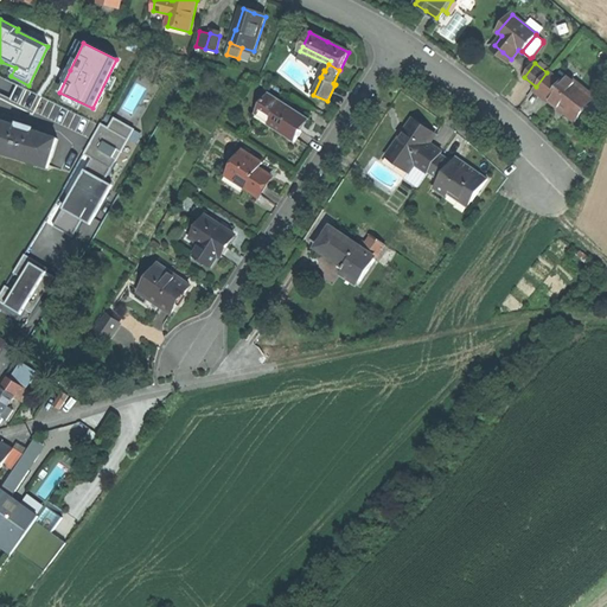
[(548,71),(547,72),(536,87),(535,88),(550,100),(549,101),(555,104),(560,109),(561,108),(566,110),(564,113),(575,121),(594,97),(568,76),(563,83),(548,71)]
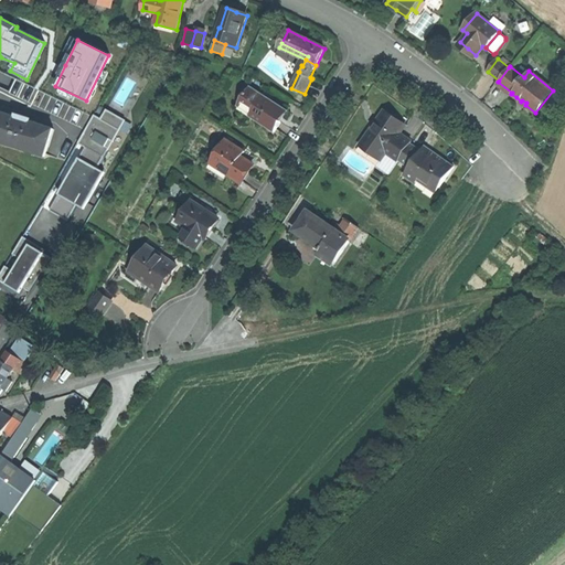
[(251,116),(275,131),(280,123),(288,112),(251,87),(238,106),(252,115),(251,116)]
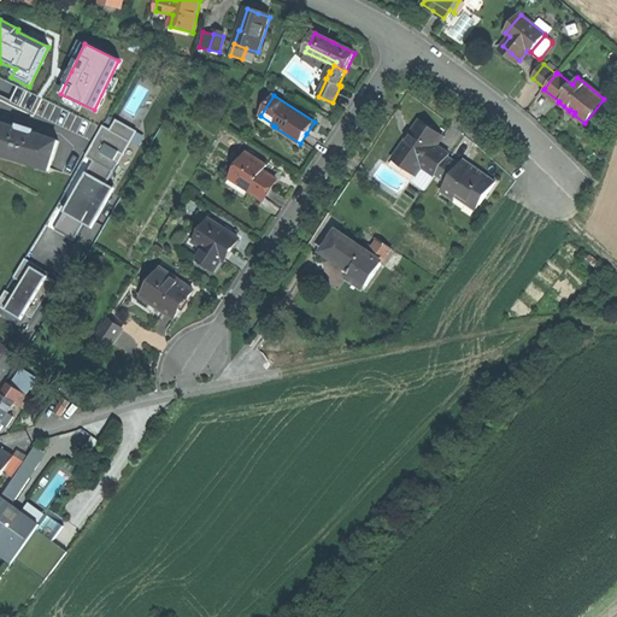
[(116,119),(110,129),(128,140),(115,164),(118,165),(137,131),(116,119)]
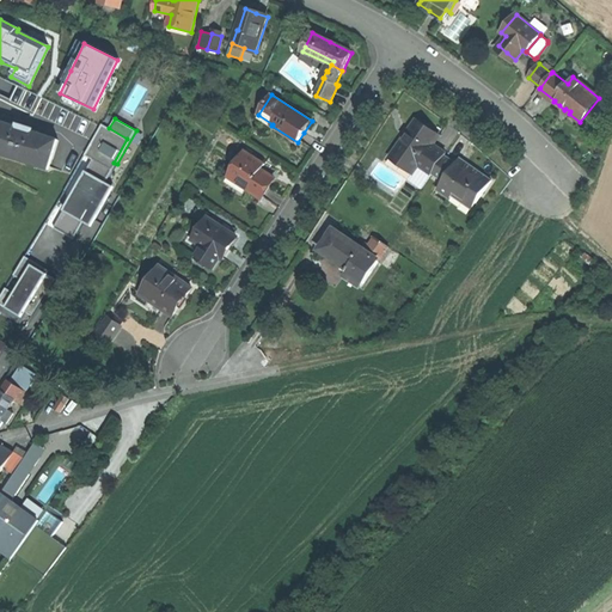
[(417,120),(403,139),(390,158),(412,173),(418,165),(433,145),(439,136),(417,120)]
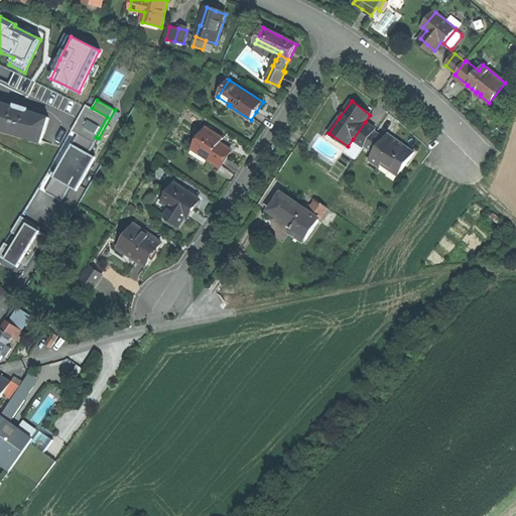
[(49,118),(0,102),(0,129),(42,143),(49,118)]
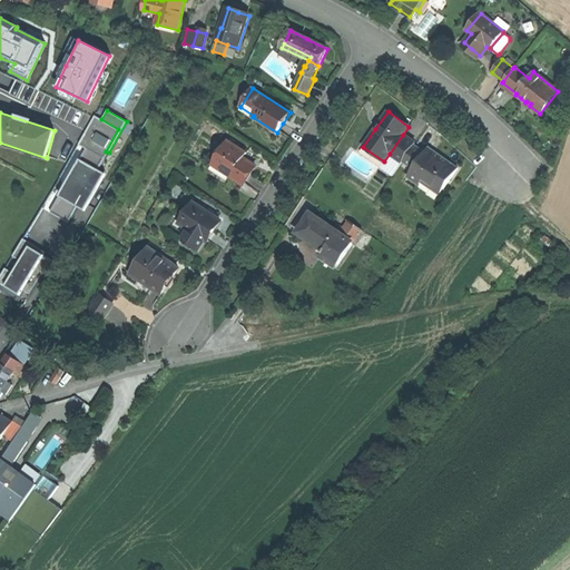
[(99,170),(109,153),(106,151),(118,129),(101,119),(96,116),(79,145),(86,149),(50,213),(69,224),(78,207),(86,212),(107,174),(99,170)]
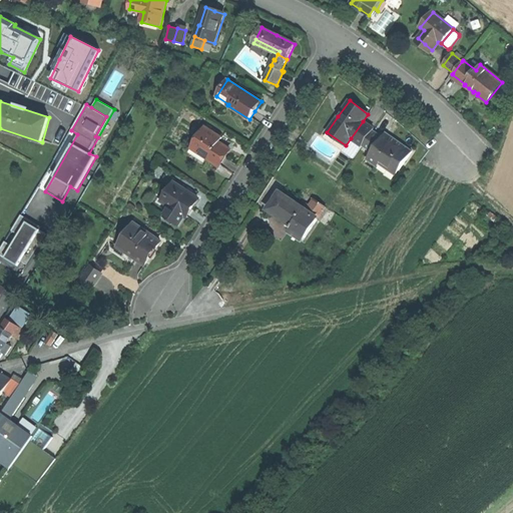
[(375,128),(363,121),(351,138),(362,146),(365,142),(374,130),(375,128)]
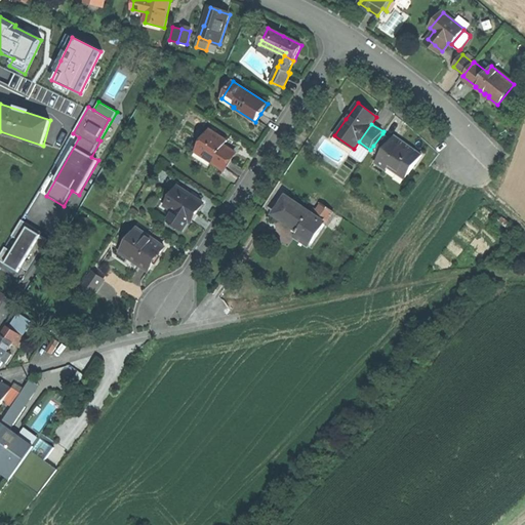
[(210,129),(196,152),(224,170),(230,160),(235,152),(225,145),(228,140),(210,129)]
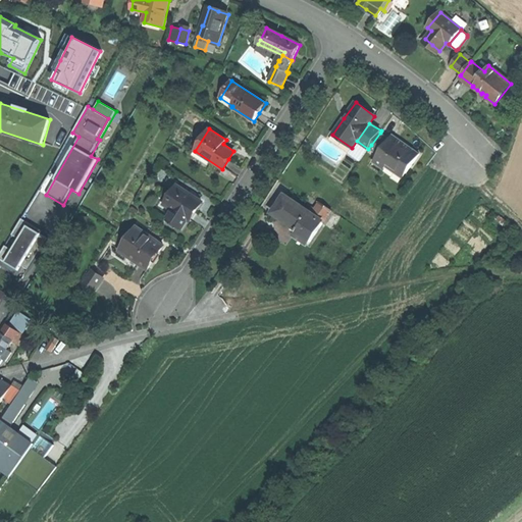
[(371,145),(381,152),(389,140),(380,133),(371,145)]
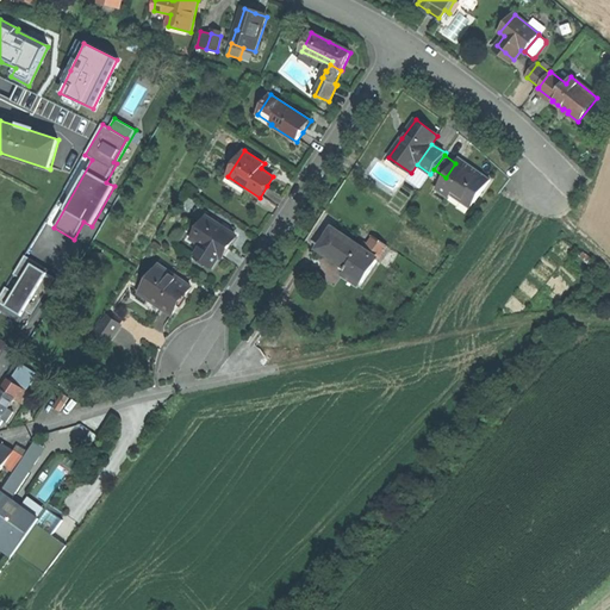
[(459,159),(455,163),(446,178),(437,190),(449,198),(450,195),(471,209),(491,180),(475,169),(459,159)]
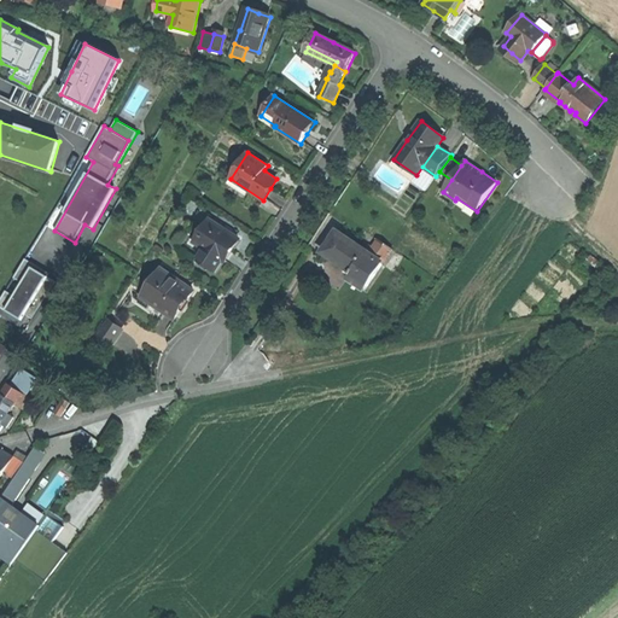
[(426,191),(436,176),(423,167),(417,175),(412,181),(426,191)]
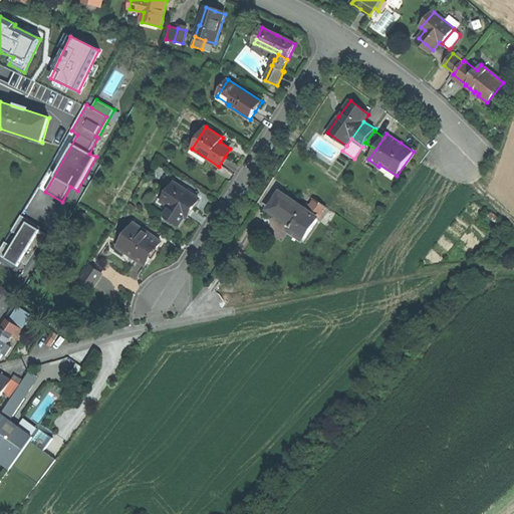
[(161,202),(171,208),(165,217),(179,227),(185,217),(186,217),(192,208),(199,198),(174,182),(161,202)]
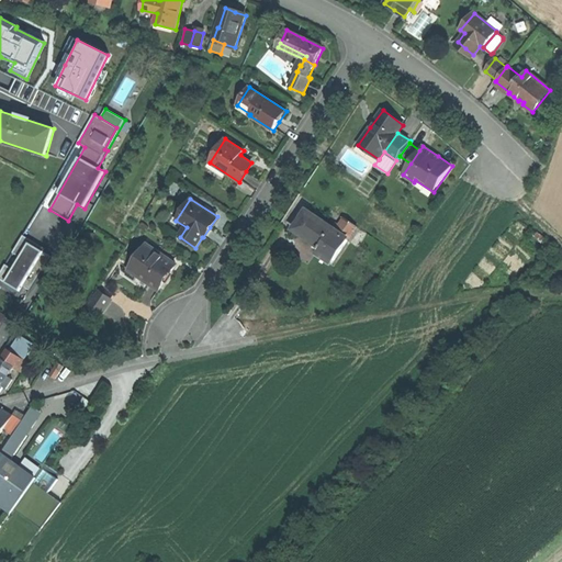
[(345,218),(357,227),(368,211),(355,202),(344,217),(345,218)]
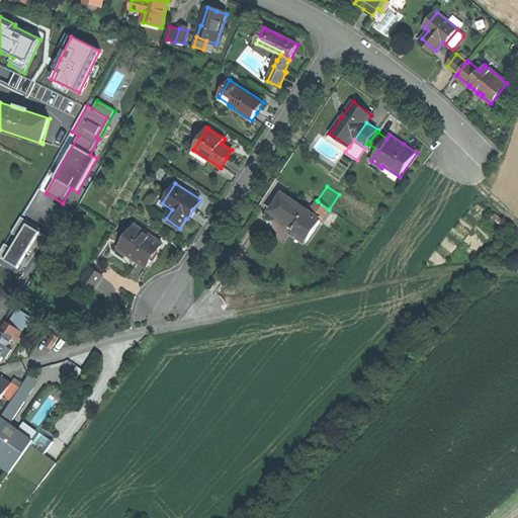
[(308,241),(320,223),(309,214),(299,208),(300,207),(282,194),(277,201),(270,211),(294,229),(292,232),(308,241)]
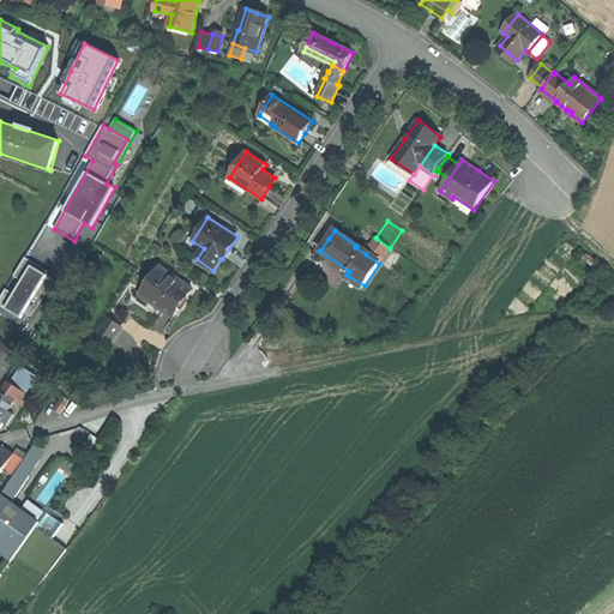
[(379,264),(390,248),(377,239),(366,254),(379,264)]
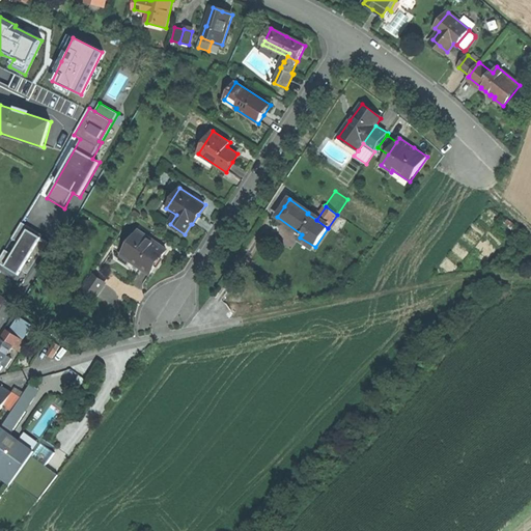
[(36,231),(23,222),(12,238),(21,243),(14,254),(6,249),(0,258),(0,262),(20,275),(22,271),(25,272),(28,274),(49,243),(42,239),(42,238),(35,233),(36,231)]
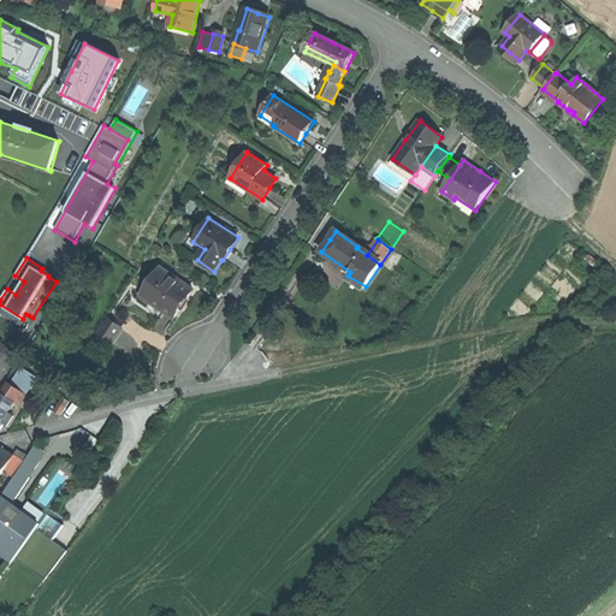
[(150,302),(173,318),(184,303),(194,290),(161,268),(146,291),(154,297),(150,302)]
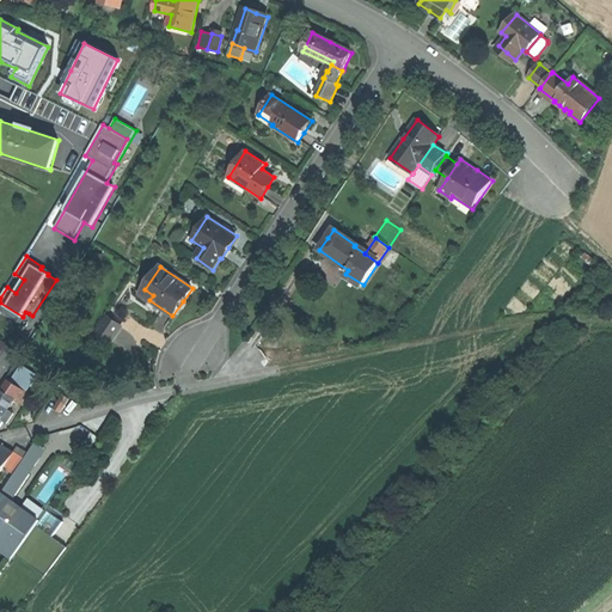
[(141,294),(150,300),(153,295),(145,289),(141,294)]
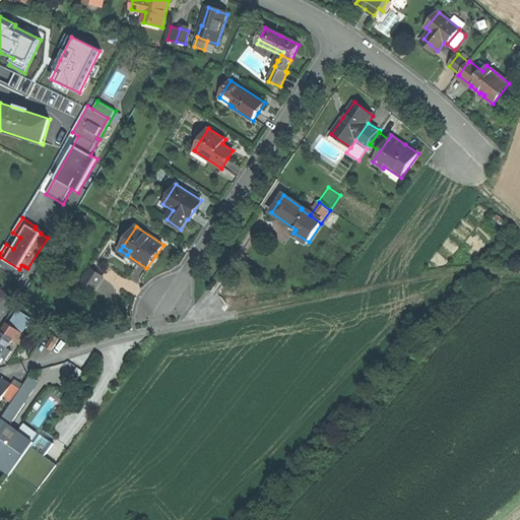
[(0,263),(18,275),(24,266),(21,265),(19,269),(0,257),(0,263)]
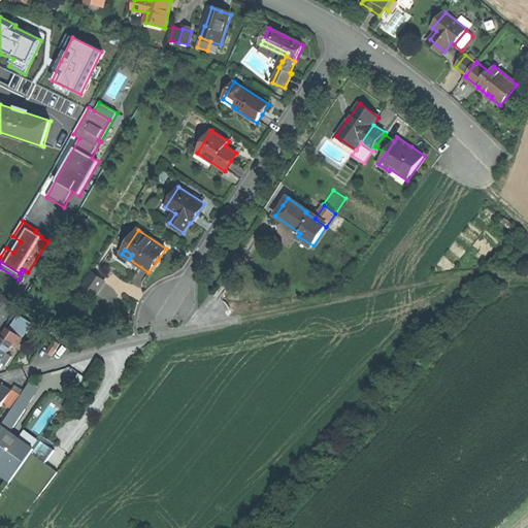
[(84,287),(96,294),(104,282),(92,273),(84,287)]
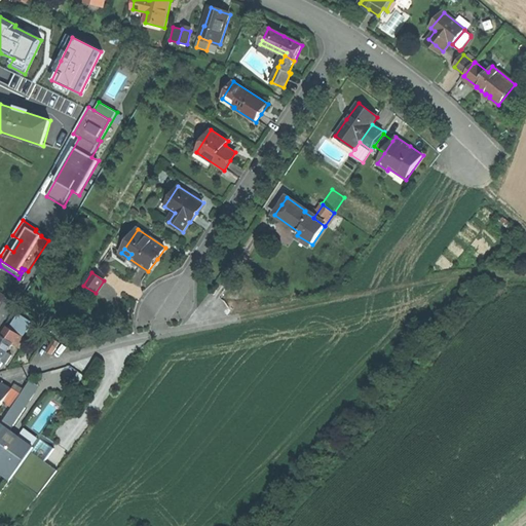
[(20,315),(11,329),(22,336),(31,322),(20,315)]
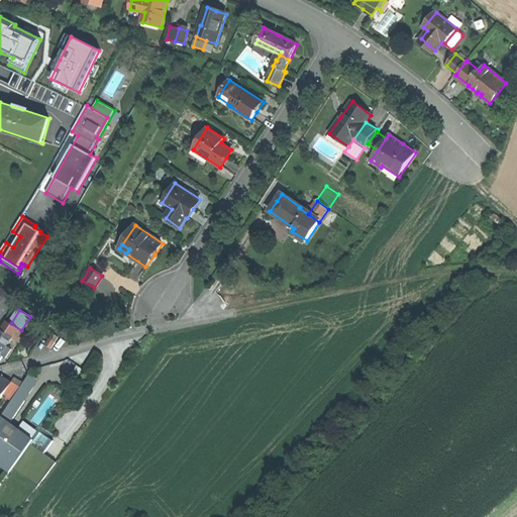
[(7,321),(1,329),(13,337),(13,338),(20,343),(26,333),(21,330),(11,323),(7,321)]
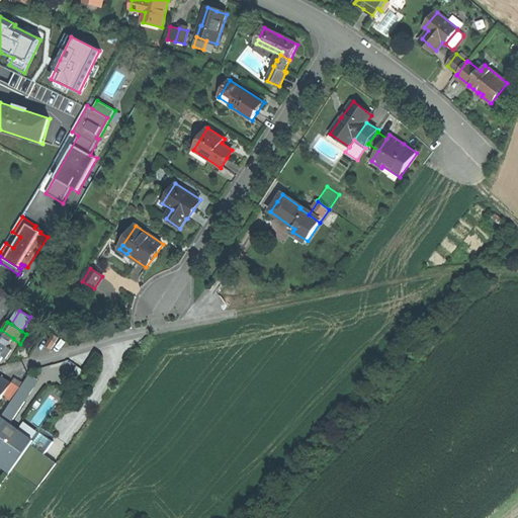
[(13,338),(1,330),(0,332),(0,356),(1,355),(6,358),(12,350),(7,347),(13,339),(13,338)]
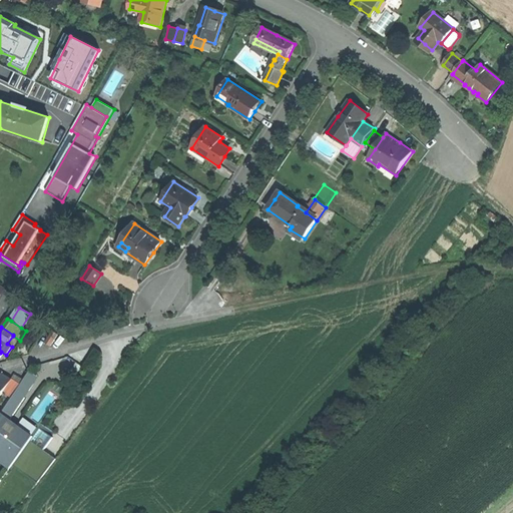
[(53,332),(46,343),(51,346),(58,335),(53,332)]
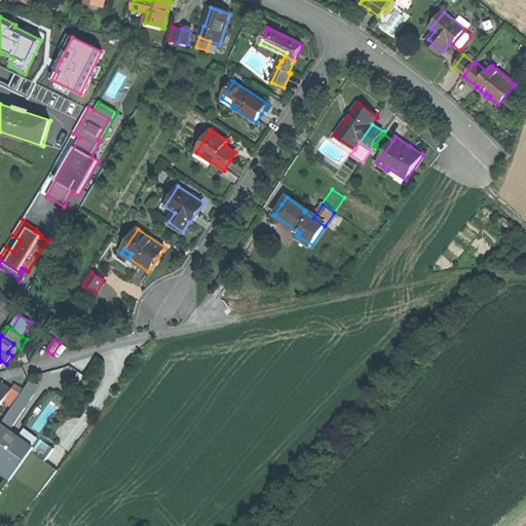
[(73,380),(79,384),(84,376),(78,372),(73,380)]
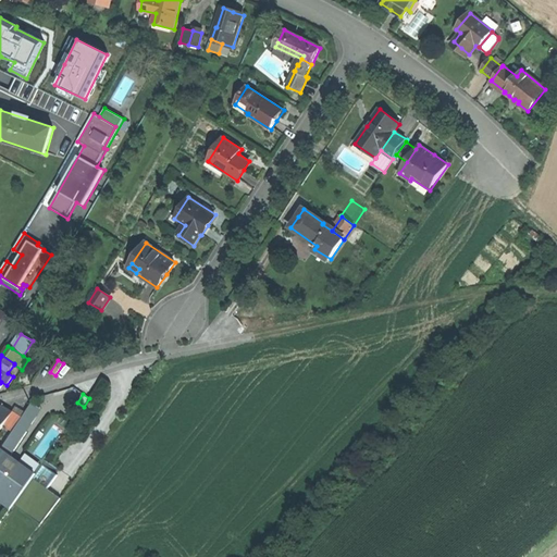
[(33,403),(23,418),(16,426),(26,432),(41,409),(33,403)]
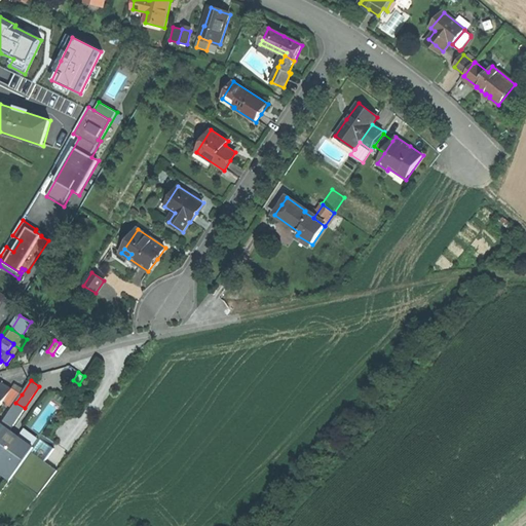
[(2,383),(0,385),(0,392),(7,397),(12,389),(2,383)]
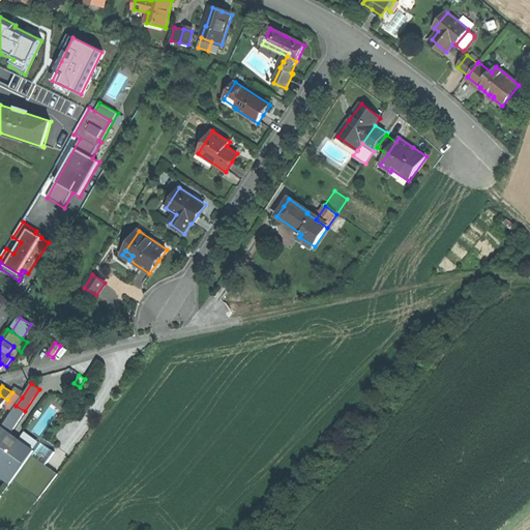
[(22,398),(12,392),(7,400),(3,406),(12,410),(16,406),(22,398)]
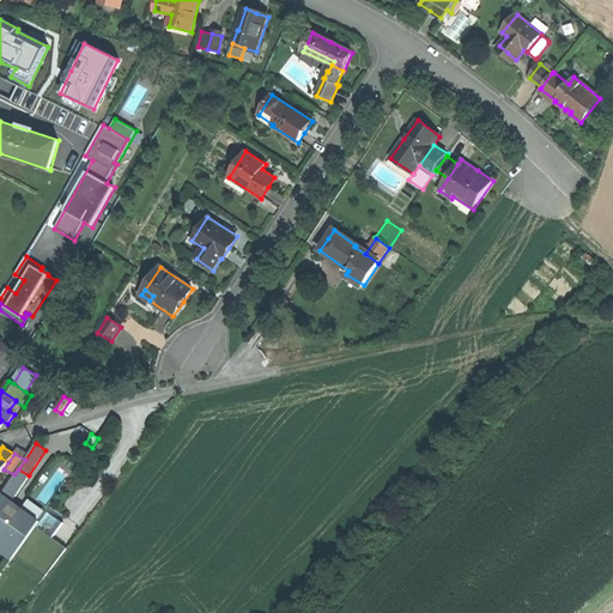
[(29,475),(18,469),(14,474),(2,493),(4,495),(12,502),(29,475)]
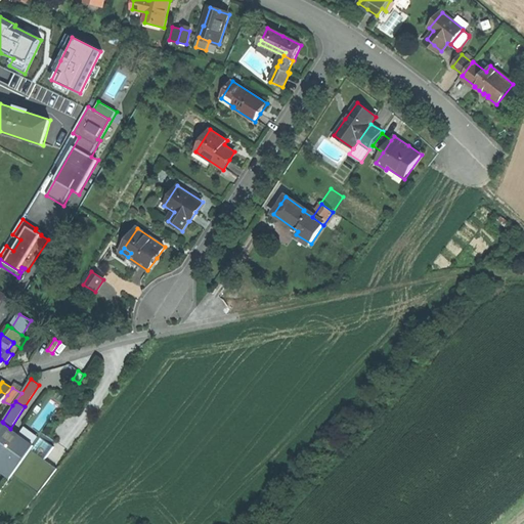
[(10,429),(3,423),(0,426),(0,460),(4,463),(16,470),(34,446),(10,429)]
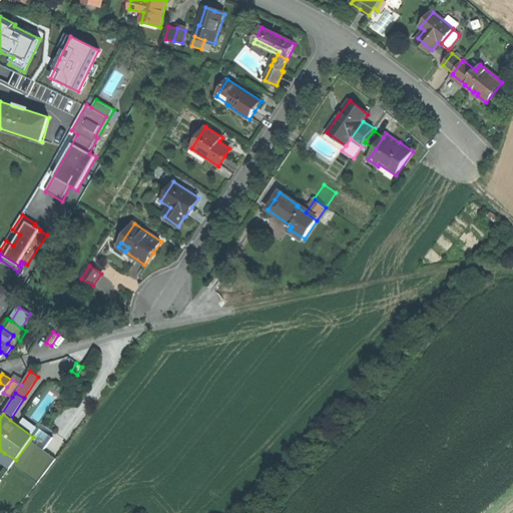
[(39,428),(33,437),(16,460),(12,465),(38,483),(55,459),(43,450),(52,437),(39,428)]
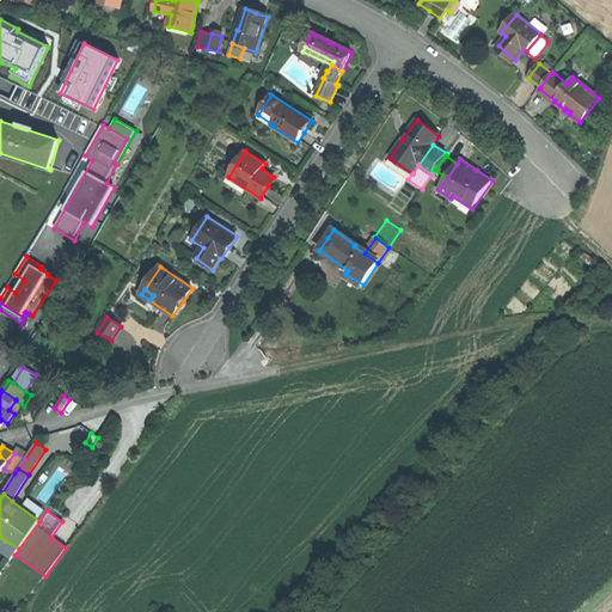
[(14,555),(19,549),(5,540),(0,546),(0,550),(12,558),(14,555)]
